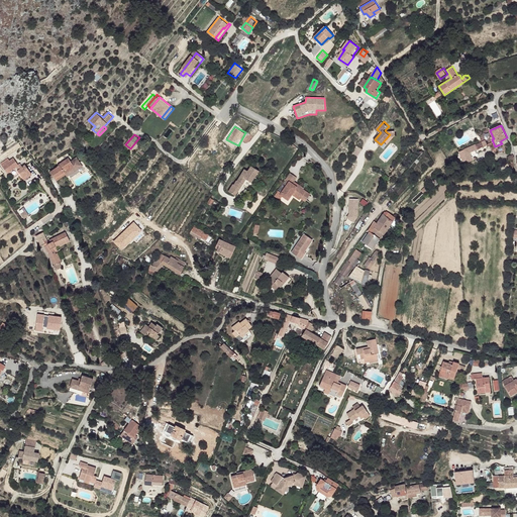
[(85,135),(82,138),(88,143),(90,141),(85,135)]
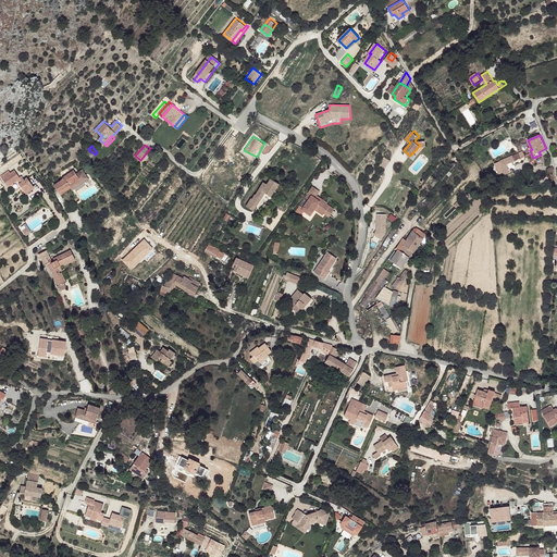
[(524,157),(522,151),(494,164),(499,176),(509,173),(506,164),(524,157)]
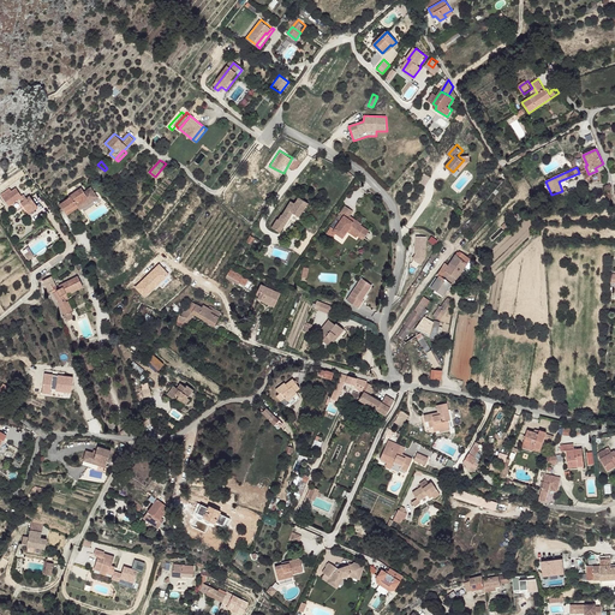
[(424,186),(430,178),(424,173),(418,183),(424,186)]
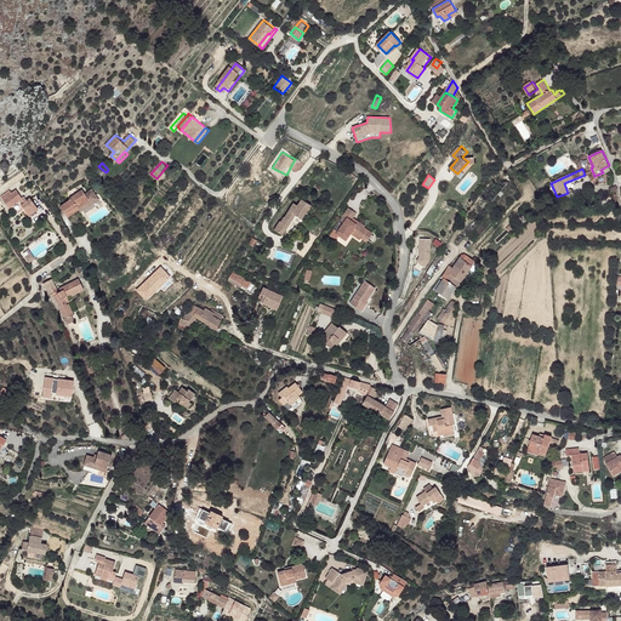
[(70,200),(60,206),(68,217),(78,210),(80,212),(100,200),(92,189),(85,194),(81,191),(69,198),(70,200)]
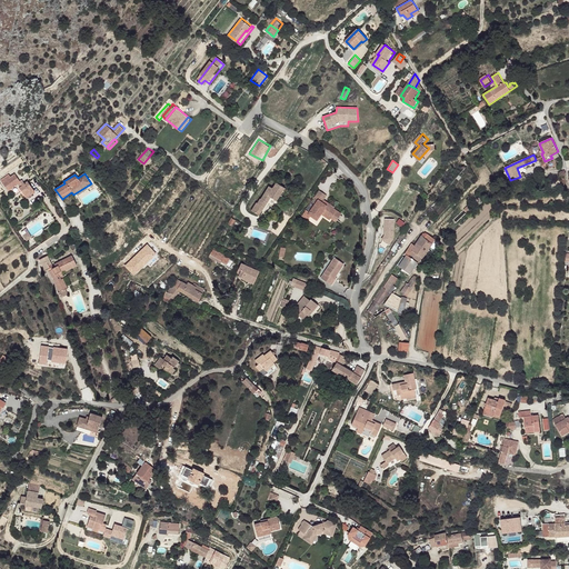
[(3,180),(0,182),(0,186),(3,190),(6,189),(8,190),(15,183),(18,187),(17,188),(22,196),(26,192),(27,193),(31,189),(23,181),(21,182),(19,180),(17,181),(11,176),(5,181),(3,180)]
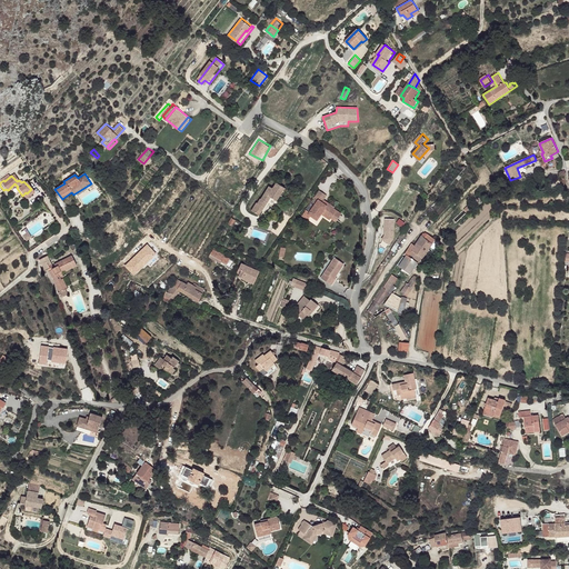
[(285,187),(276,181),(272,188),(271,189),(269,188),(268,191),(266,190),(261,199),(260,198),(257,202),(251,210),(259,215),(270,197),(276,200),(285,187)]
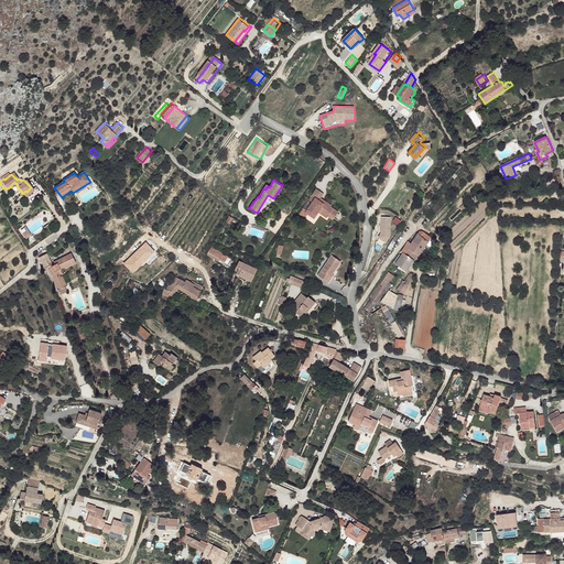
[(315,194),(311,201),(318,206),(318,204),(322,198),(315,194)]
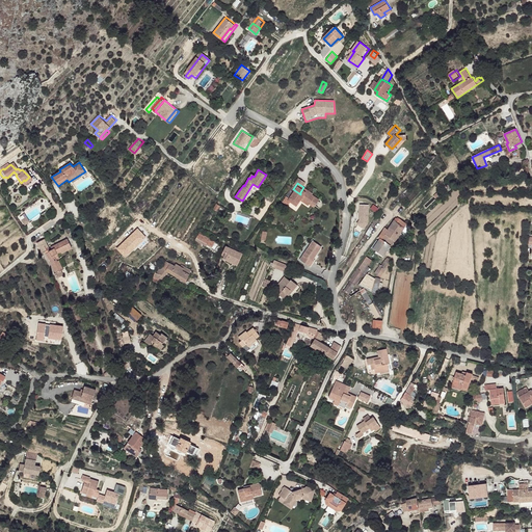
[(300,194),(293,189),(291,193),(293,195),(288,204),(286,206),(289,207),(295,211),(298,206),(307,211),(308,210),(309,208),(314,211),(317,205),(311,201),(311,200),(306,195),(304,197),(300,194)]
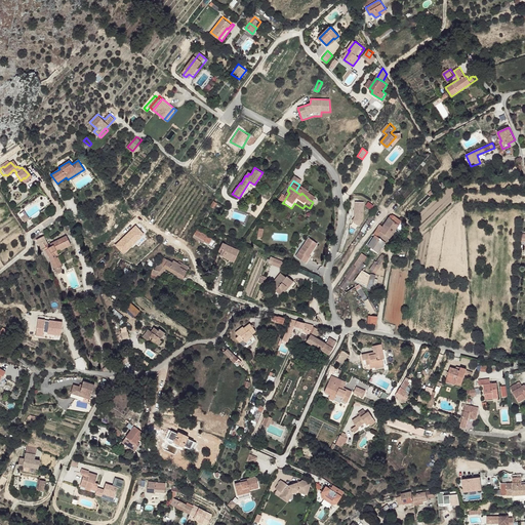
[(365,203),(357,202),(356,212),(357,212),(357,215),(356,217),(353,223),(360,227),(364,220),(365,203)]
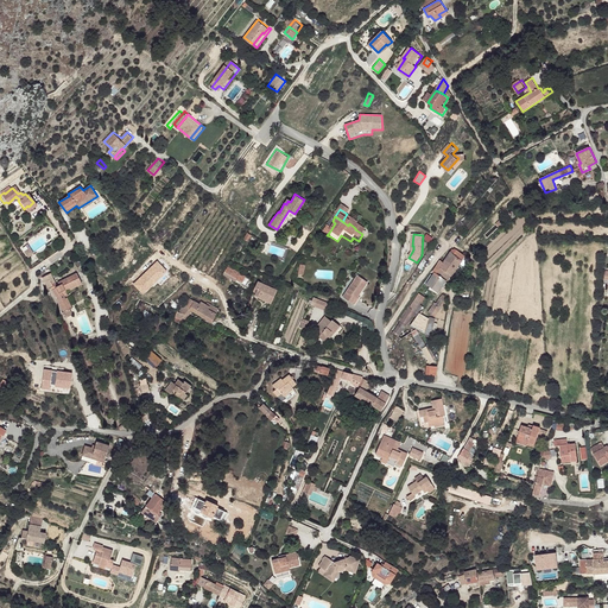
[(35,253),(29,244),(26,246),(29,249),(24,252),(29,258),(35,253)]
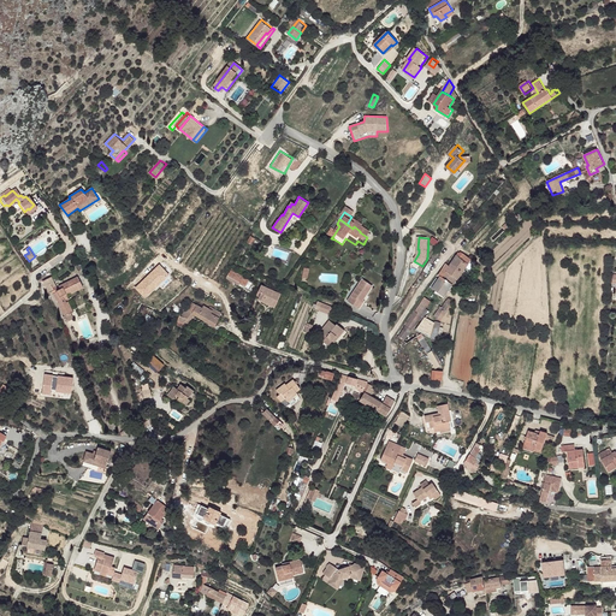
[(463,260),(456,255),(451,262),(463,271),(471,260),(466,256),(463,260)]
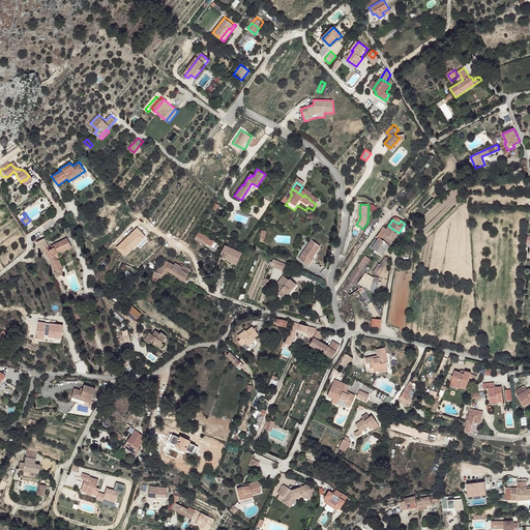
[(382,226),(376,235),(378,236),(381,231),(383,232),(386,228),(382,226)]
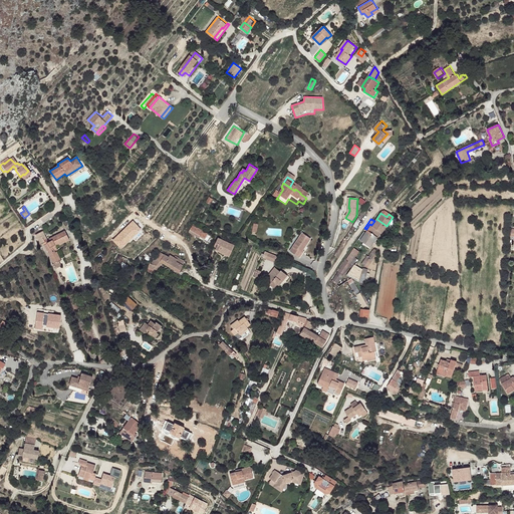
[(387,226),(376,219),(374,221),(371,225),(369,224),(366,229),(377,237),(378,238),(387,226)]
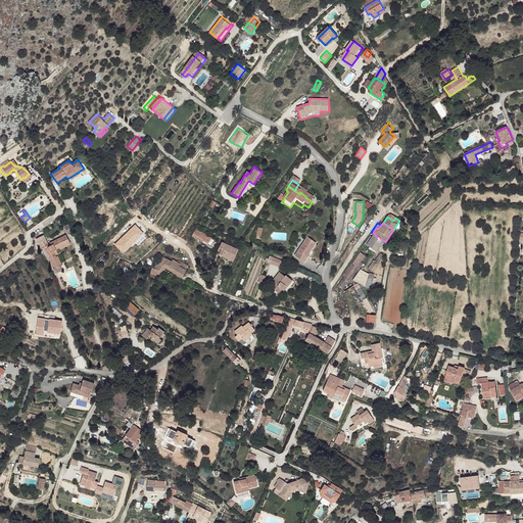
[(211,238),(195,229),(192,236),(208,245),(211,238)]
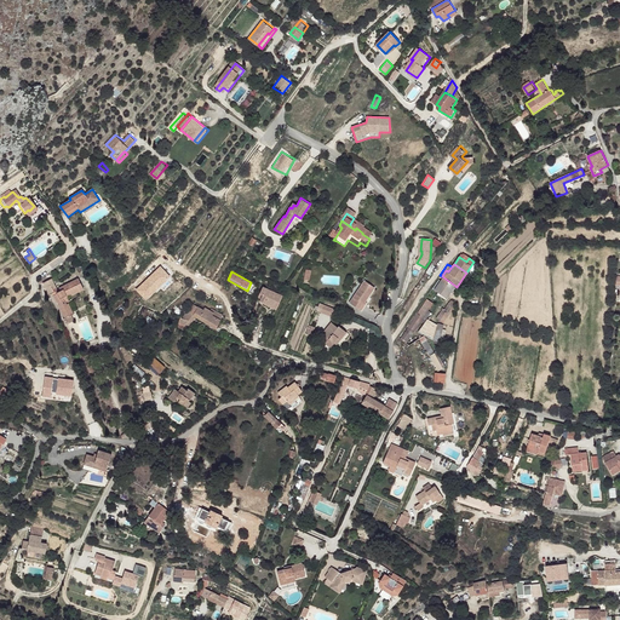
[(57,291),(53,293),(65,315),(73,311),(74,310),(68,300),(67,302),(65,299),(69,298),(68,294),(82,285),(76,275),(58,286),(59,288),(57,290),(57,291)]
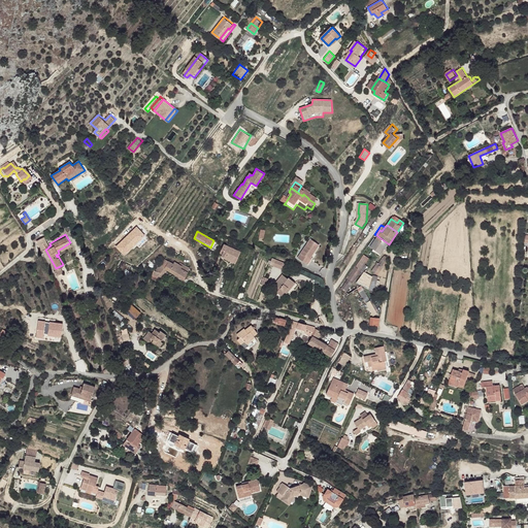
[(388,243),(376,235),(369,245),(373,249),(381,254),(388,243)]
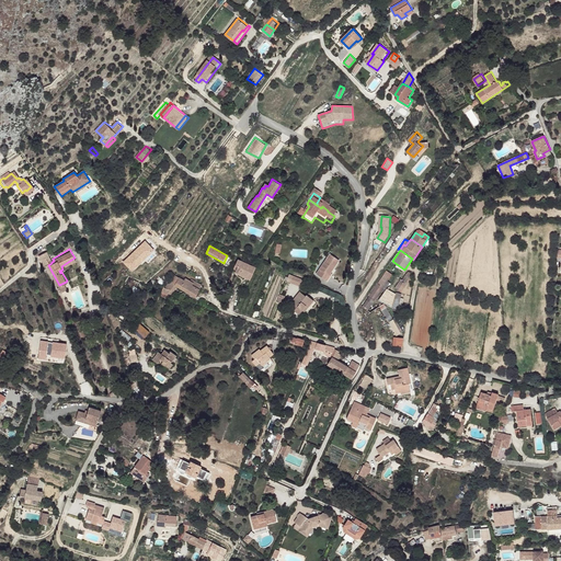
[(45,251),(37,255),(41,261),(39,262),(42,266),(48,263),(47,261),(50,260),(45,251)]
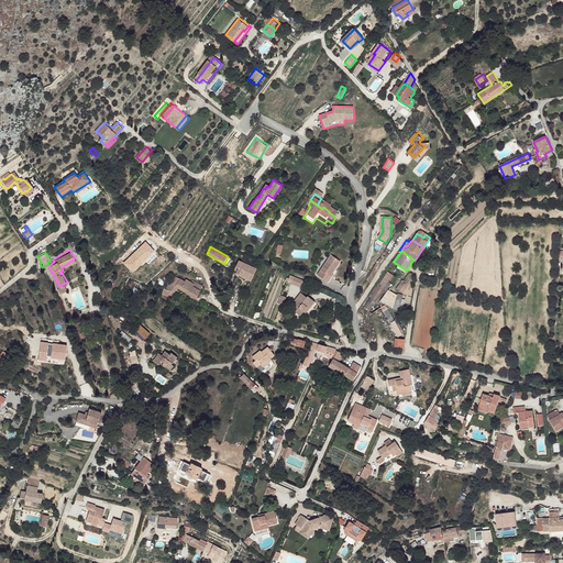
[(328,282),(341,261),(330,253),(317,274),(328,282)]
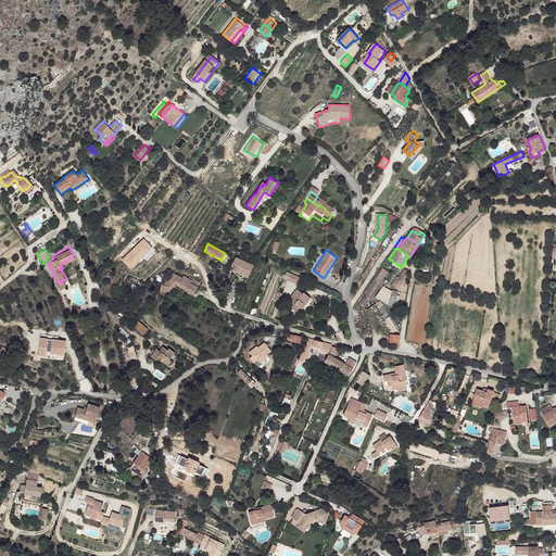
[(253,266),(236,257),(234,263),(236,264),(238,265),(236,272),(248,278),(253,266)]
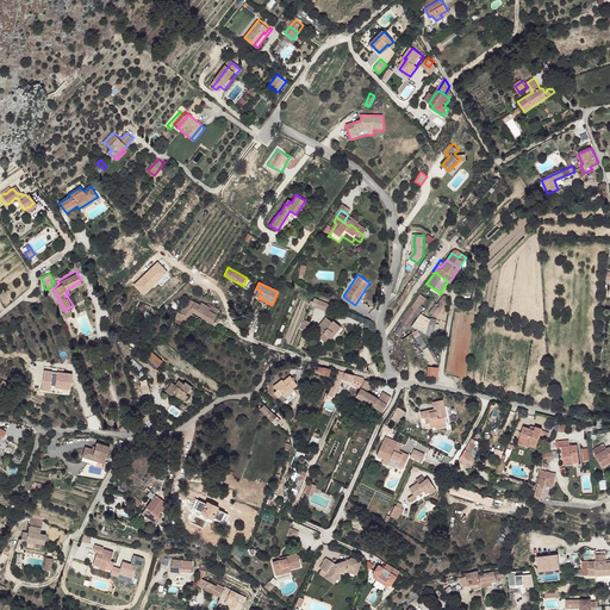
[(431,287),(427,284),(400,323),(404,325),(431,287)]
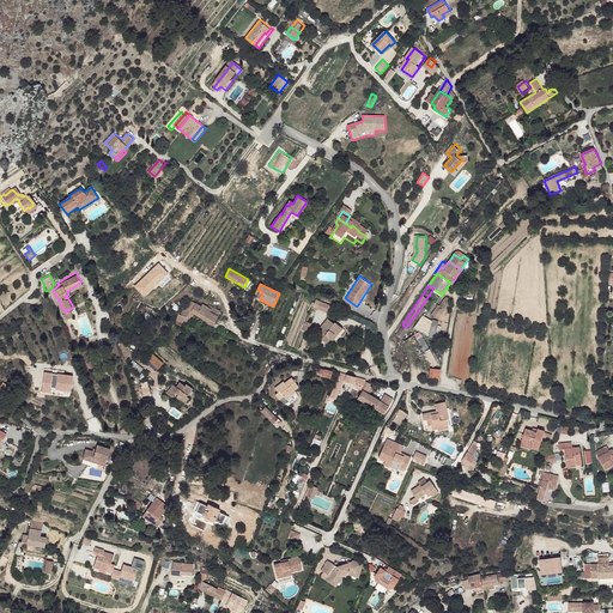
[(450,299),(447,296),(439,307),(443,309),(450,299)]
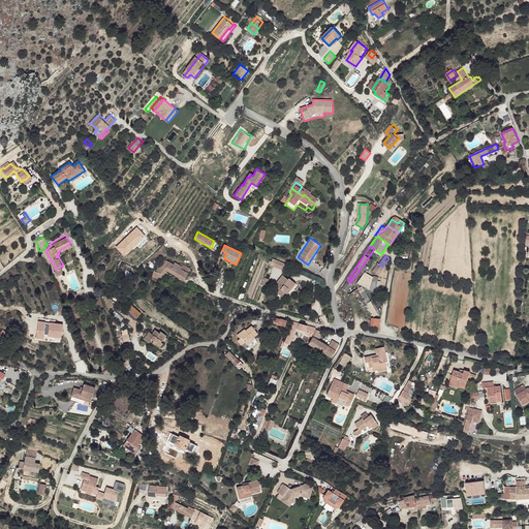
[(190,269),(183,265),(182,267),(175,261),(174,263),(168,260),(166,266),(163,263),(162,266),(159,263),(156,271),(154,270),(151,277),(157,280),(159,276),(162,278),(168,270),(180,277),(185,279),(190,269)]
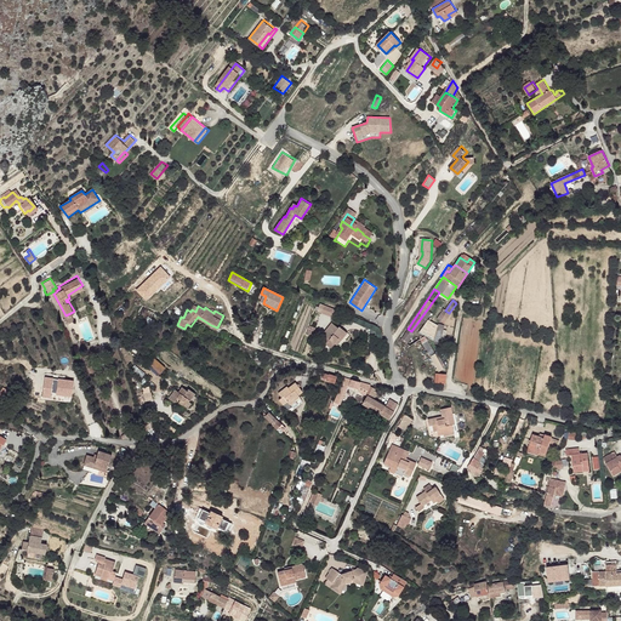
[(335,311),(325,306),(323,313),(331,317),(335,311)]
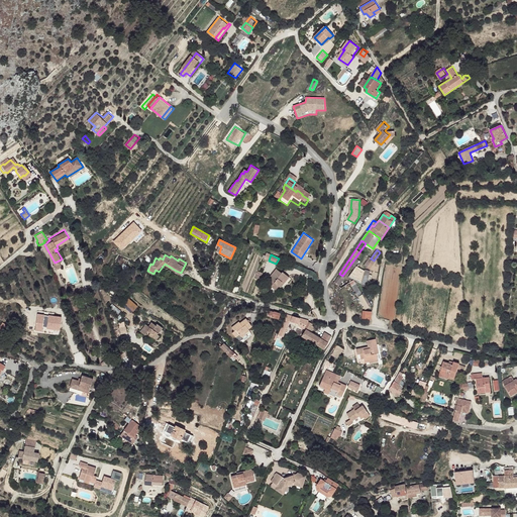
[(371,259),(370,259),(365,265),(370,268),(374,261),(371,259)]
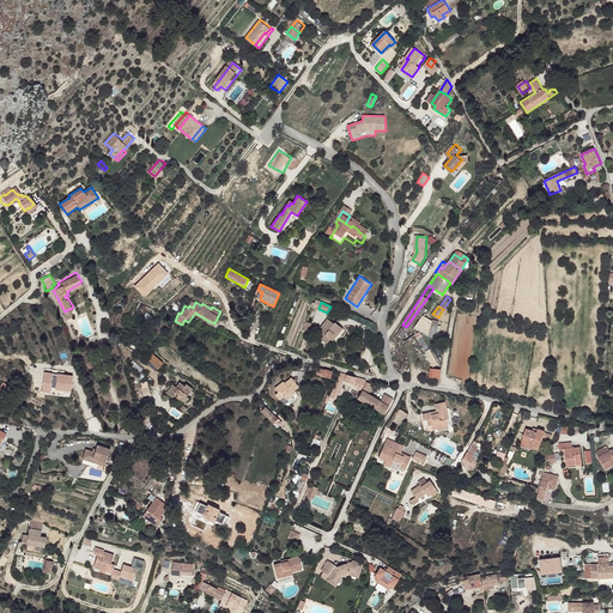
[(302,325),(307,328),(311,319),(308,316),(302,325)]
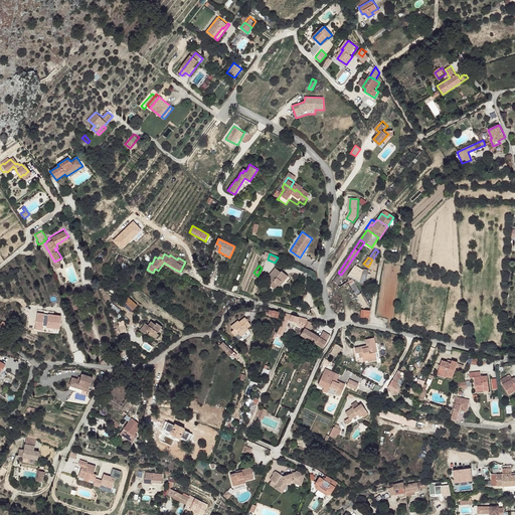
[(280,272),(275,267),(268,276),(270,278),(267,282),(273,287),(276,284),(281,279),(283,281),(287,276),(281,270),(280,272)]
